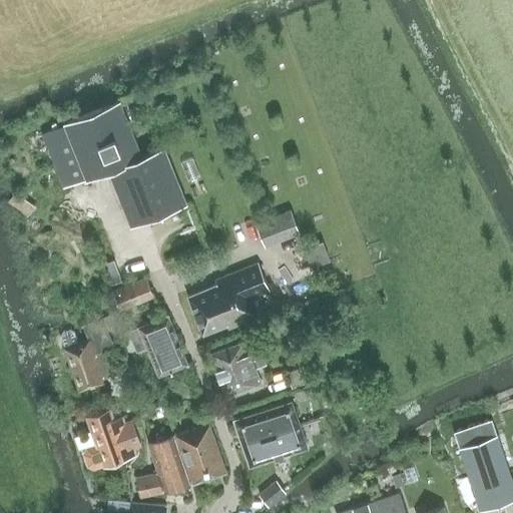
[(63,123),(64,125),(42,134),(63,187),(86,178),(86,179),(108,170),(130,225),(186,202),(163,147),(141,156),(119,101),(63,123)]
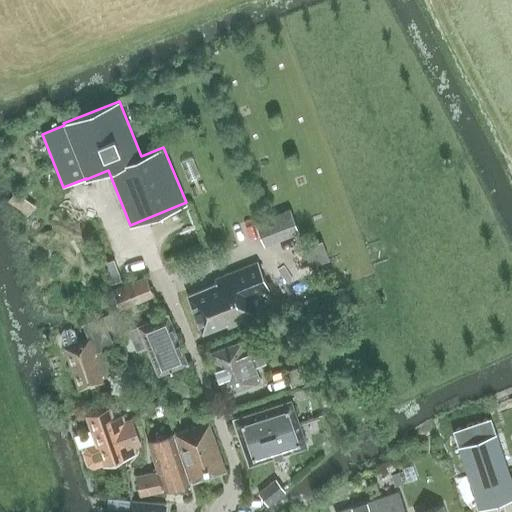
[(255,223),(264,246),(298,232),(289,210),(255,223)]
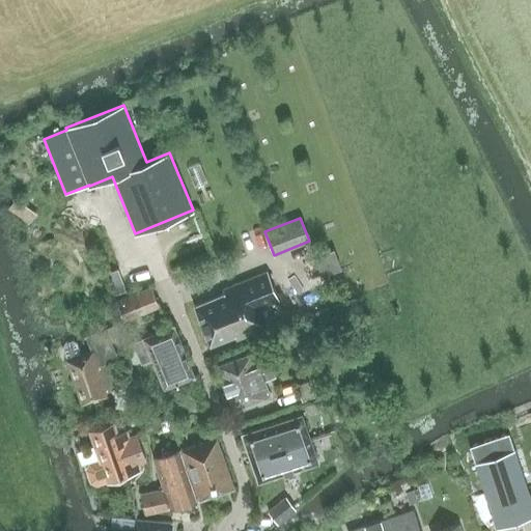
[(314,257),(322,277),(341,269),(334,250),(314,257)]
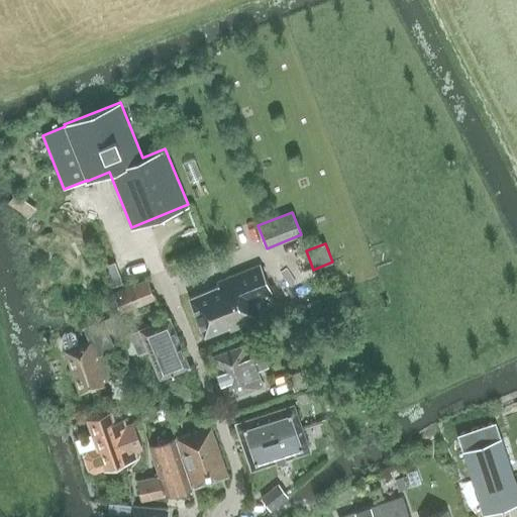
[(271,292),(275,290),(273,285),(269,287),(260,265),(215,283),(217,287),(189,298),(204,336),(228,327),(229,332),(256,321),(251,308),(254,306),(251,300),(271,292)]
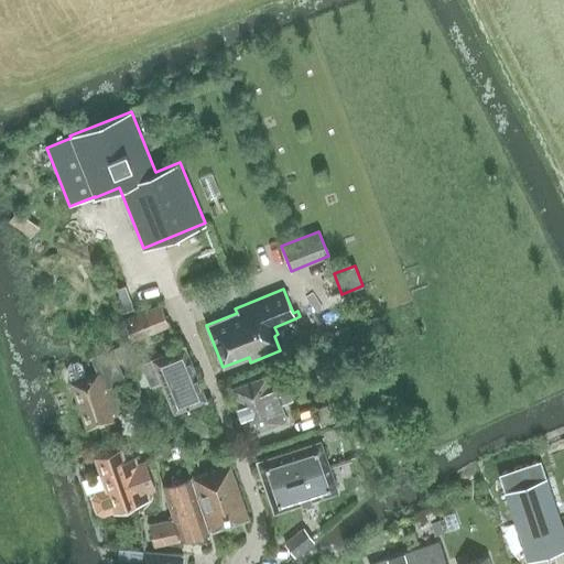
[(123,321),(131,339),(167,325),(160,305),(123,321)]
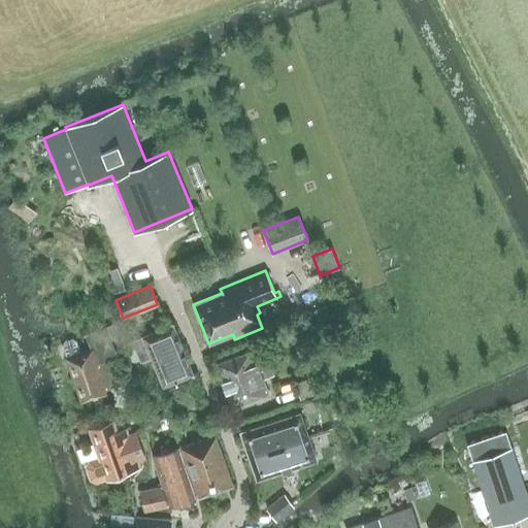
[(340,301),(318,310),(321,319),(343,310),(340,301)]
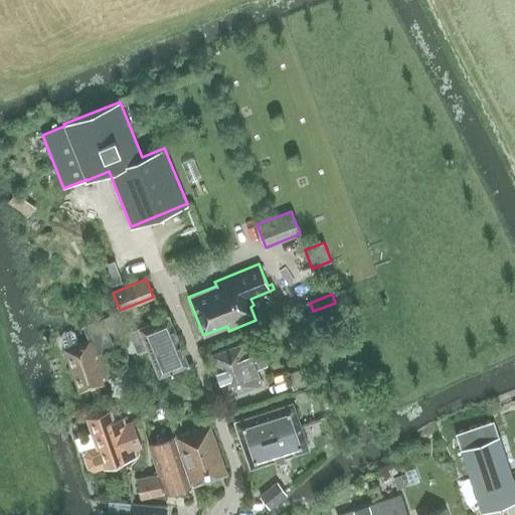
[(82,328),(89,341),(90,341),(94,355),(104,351),(107,350),(108,352),(115,349),(108,331),(123,325),(118,313),(82,328)]
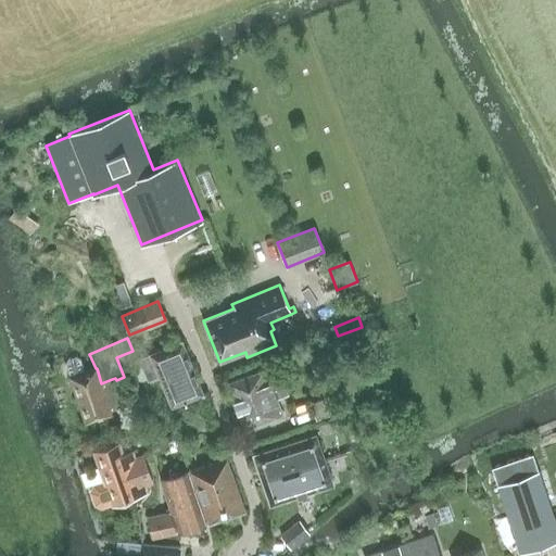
[(203,394),(181,340),(149,353),(150,354),(138,358),(148,381),(159,376),(172,407),(203,394)]
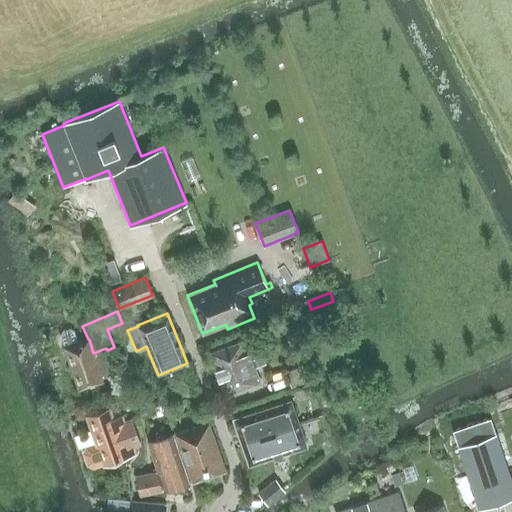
[(89,339),(88,339),(78,343),(72,327),(54,332),(59,349),(64,347),(78,390),(103,382),(101,378),(112,374),(103,349),(93,353),(89,339)]
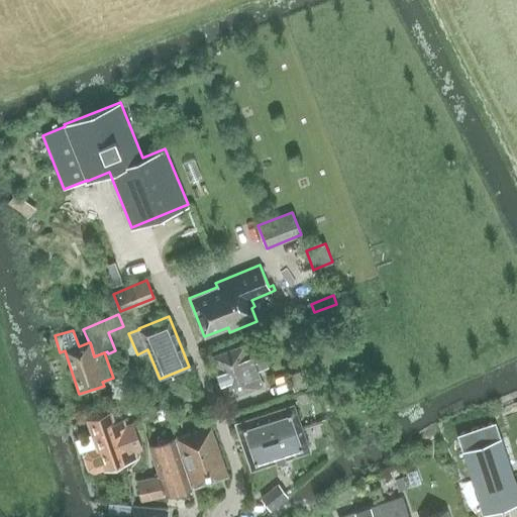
[(246,343),(212,355),(227,398),(262,386),(256,372),(266,368),(260,349),(249,352),(246,343)]
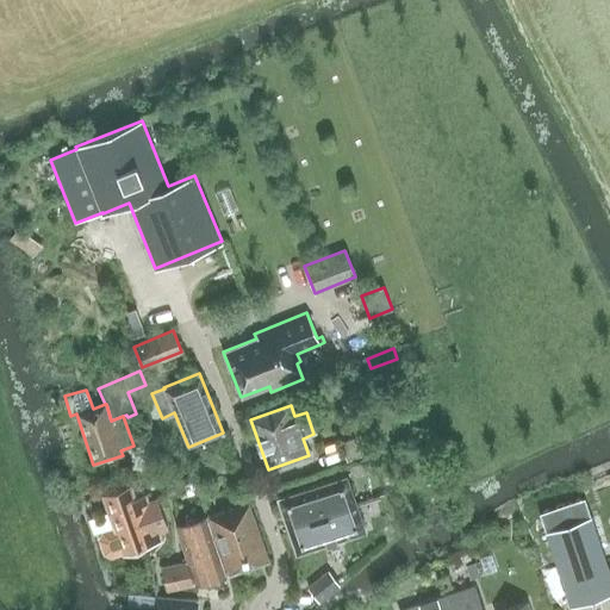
[(361,456),(355,439),(340,443),(347,461),(361,456)]
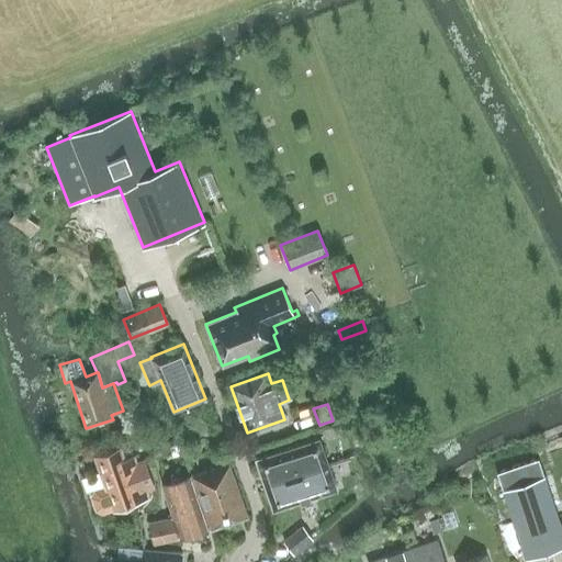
[(340,435),(337,425),(324,429),(327,440),(340,435)]
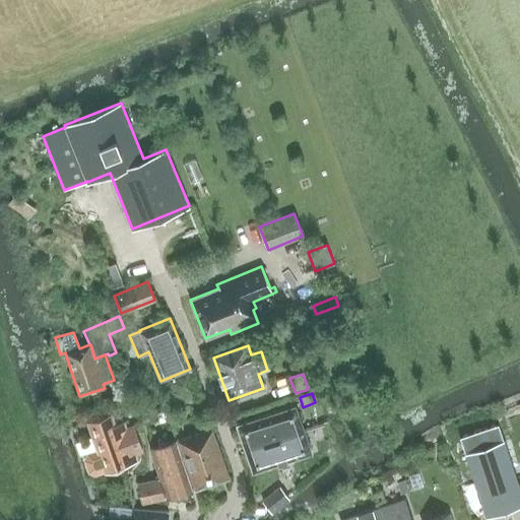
[(237,425),(245,447),(303,429),(295,404),(237,425)]
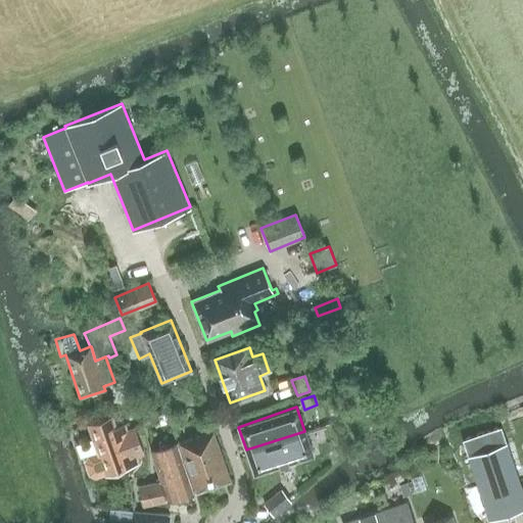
[(88,425),(105,474),(108,473),(109,476),(123,472),(122,469),(138,463),(136,457),(143,455),(134,429),(127,431),(125,425),(115,428),(111,417),(88,425)]
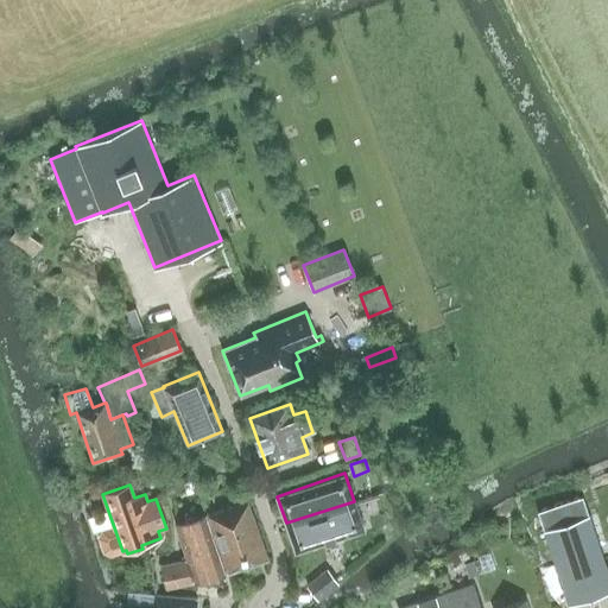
[(228,571),(267,558),(247,501),(208,515),(228,571)]
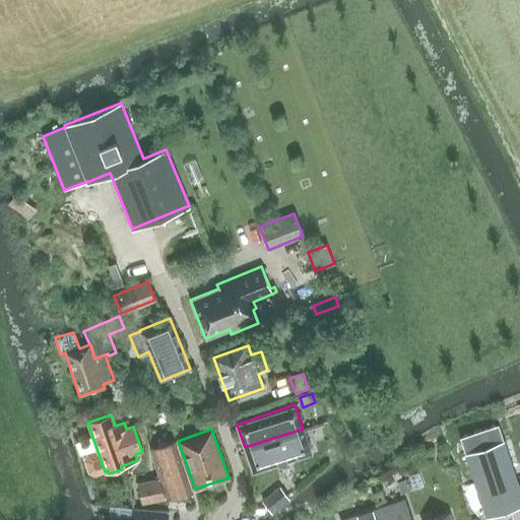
[(303,429),(245,447),(253,470),(311,452),(303,429)]
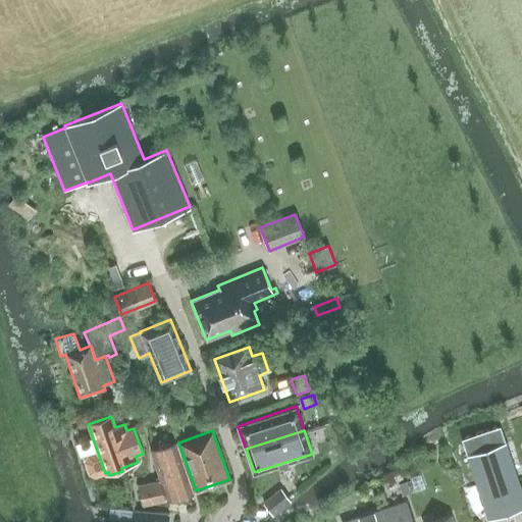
[(464,436),(468,448),(477,445),(473,433),(464,436)]
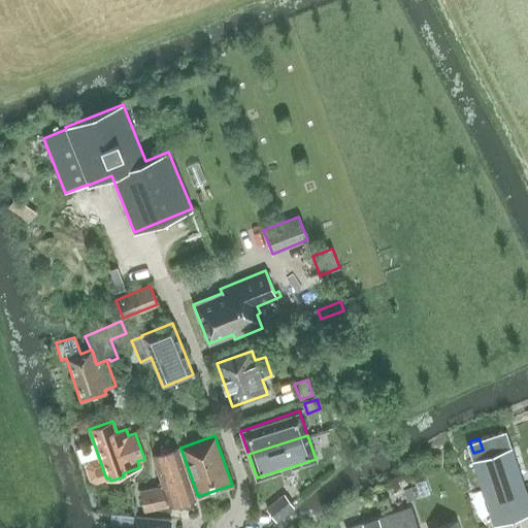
[(167,505),(195,497),(177,448),(154,454),(157,462),(155,463),(163,486),(140,491),(144,510),(167,505)]
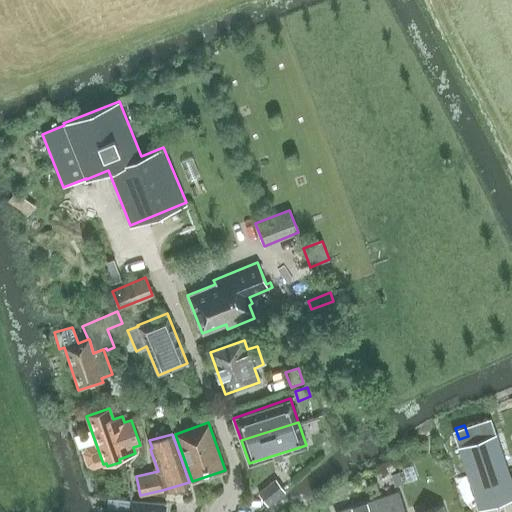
[(458,447),(461,454),(478,508),(511,496),(511,481),(511,478),(496,435),(461,446),(458,447)]
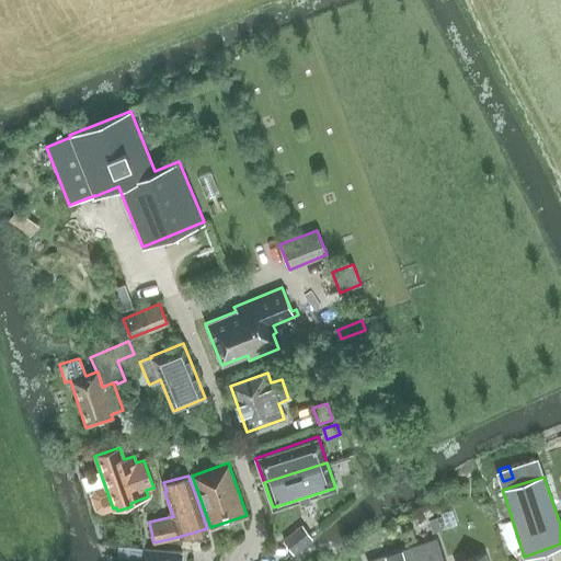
[(427,521),(432,534),(441,530),(436,517),(427,521)]
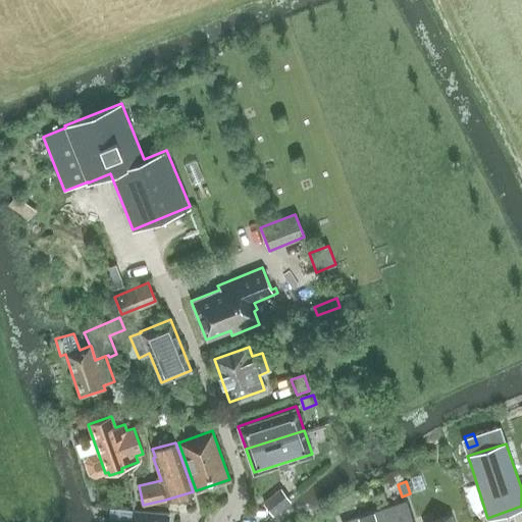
[(291,501),(281,489),(263,503),(273,515),(291,501)]
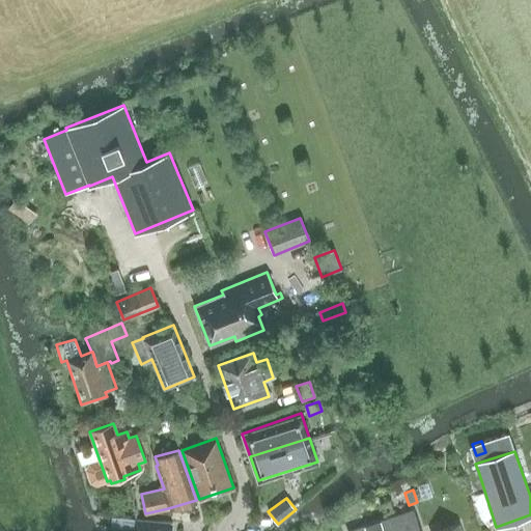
[(347,530),(419,530),(412,509),(347,530)]
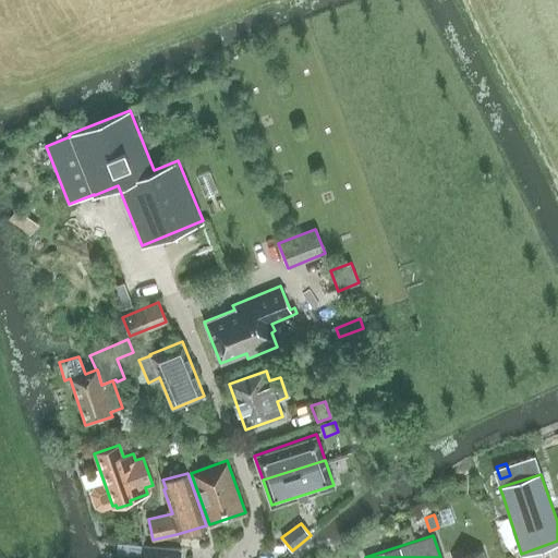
[(128,544),(117,543),(116,554),(126,555),(141,556),(140,557),(179,557),(181,549),(128,544)]
